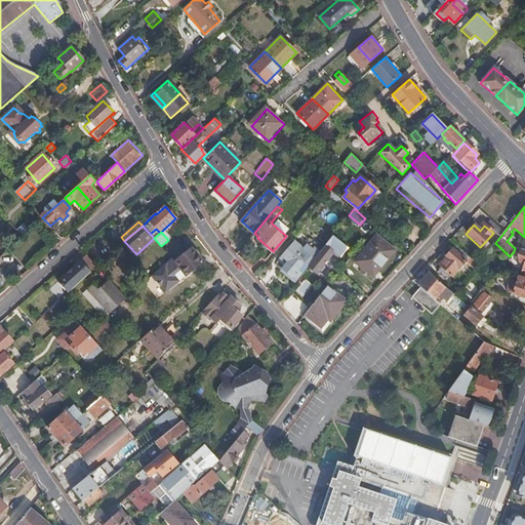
[(394,250),(376,236),(356,261),(372,275),(394,250)]
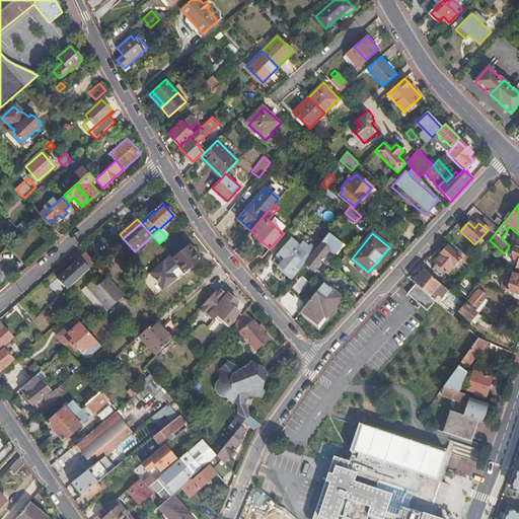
[(326,234),(304,263),(313,270),(330,247),(327,245),(332,239),(326,234)]
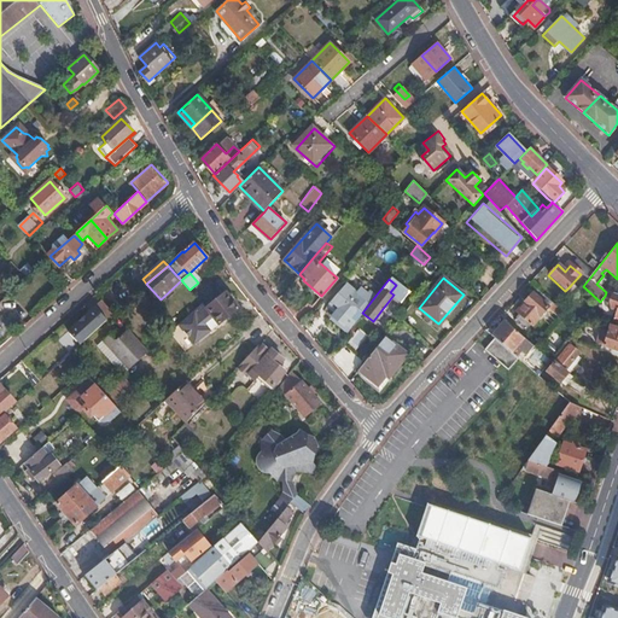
[(366,299),(347,284),(328,303),(338,312),(340,308),(350,316),(366,299)]
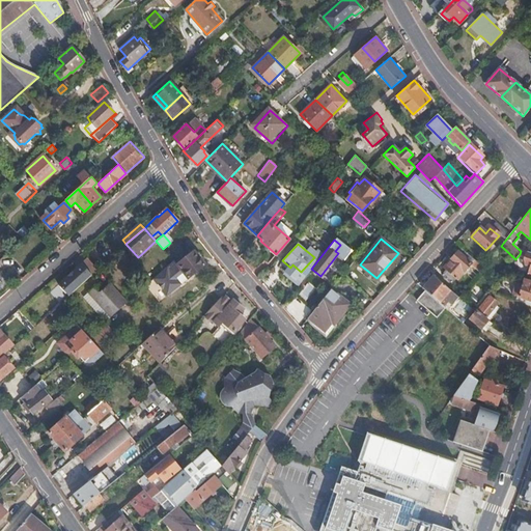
[(530,246),(527,245),(522,250),(530,253),(530,246)]
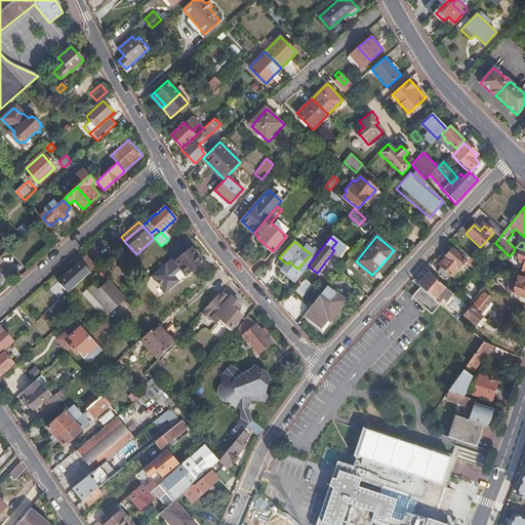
[(487,253),(490,249),(484,243),(480,247),(487,253)]
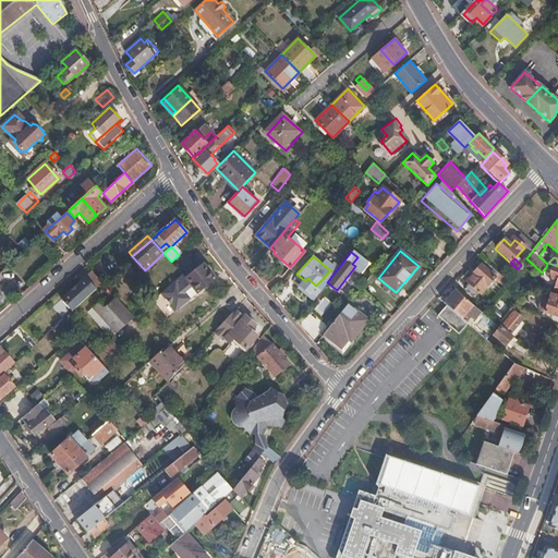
[(508,282),(485,262),(483,265),(481,264),(466,281),(470,283),(465,289),(474,298),(480,292),(481,293),(495,278),(505,286),(508,282)]
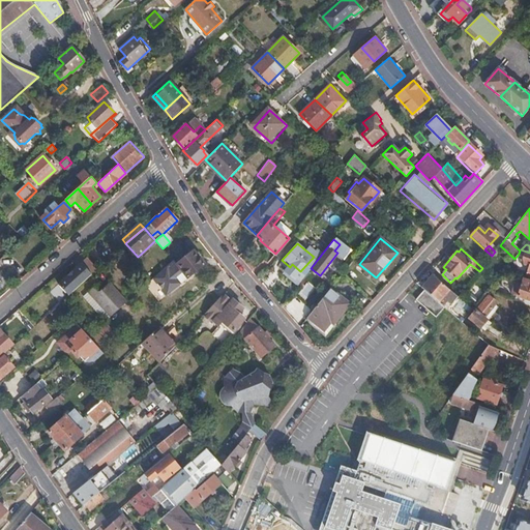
[(166,294),(204,265),(194,252),(190,254),(188,252),(183,256),(186,258),(177,265),(173,261),(153,278),(166,294)]
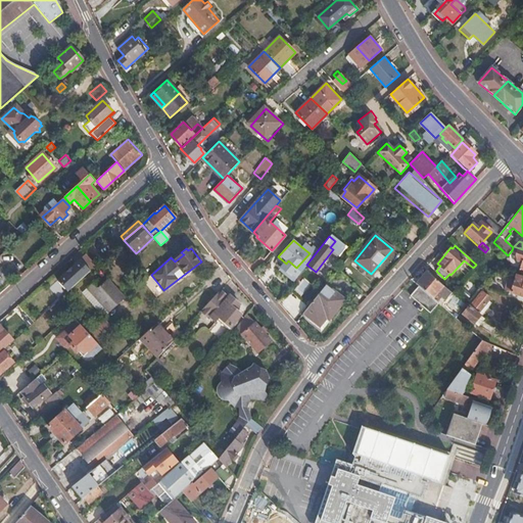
[(57,281),(68,291),(96,266),(87,254),(57,281)]
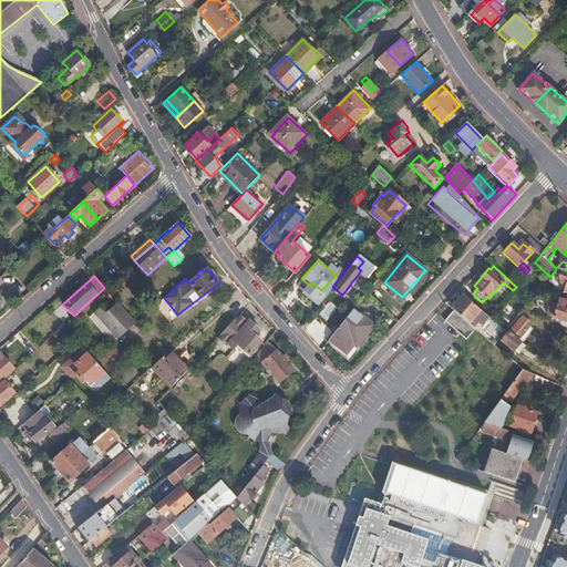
[(464,296),(452,309),(454,311),(468,323),(477,315),(486,323),(490,319),(464,296)]
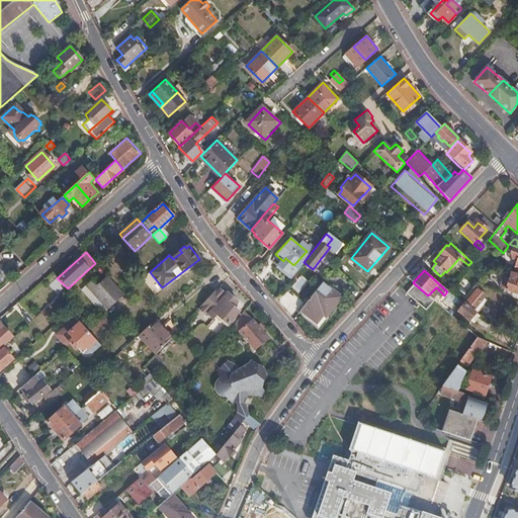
[(517,273),(507,270),(501,288),(517,294),(517,273)]
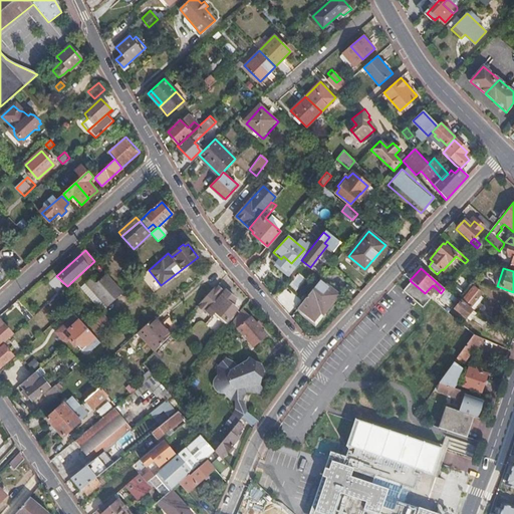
[(84,283),(106,307),(122,293),(104,274),(100,278),(95,273),(84,283)]
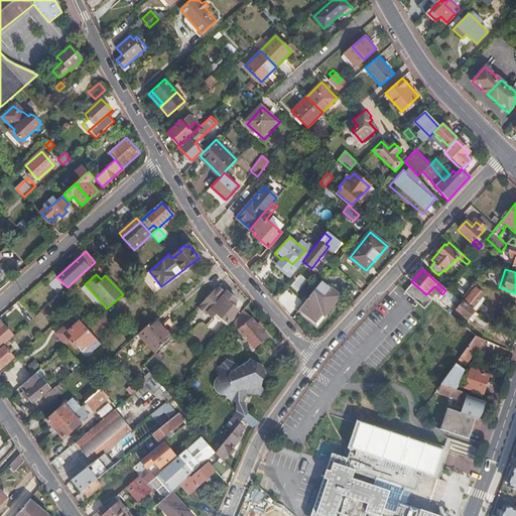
[(333,287),(323,279),(298,309),(313,321),(321,312),(325,314),(340,296),(331,288),(333,287)]
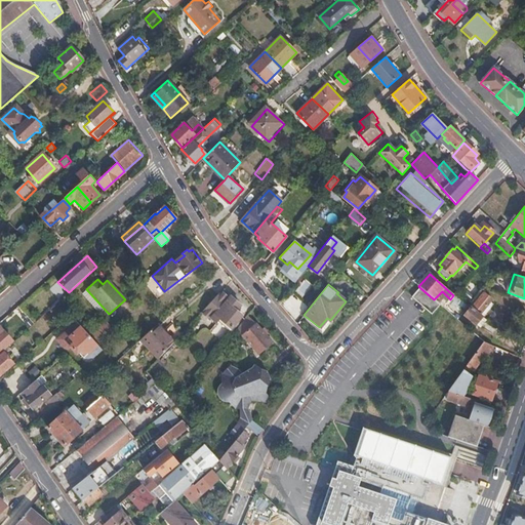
[(434,299),(420,288),(412,297),(432,315),(440,306),(434,299)]
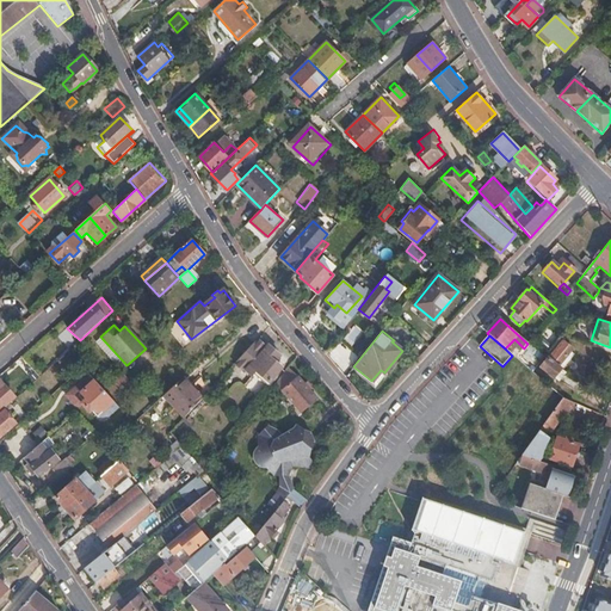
[(127,365),(100,337),(93,343),(119,371),(127,365)]
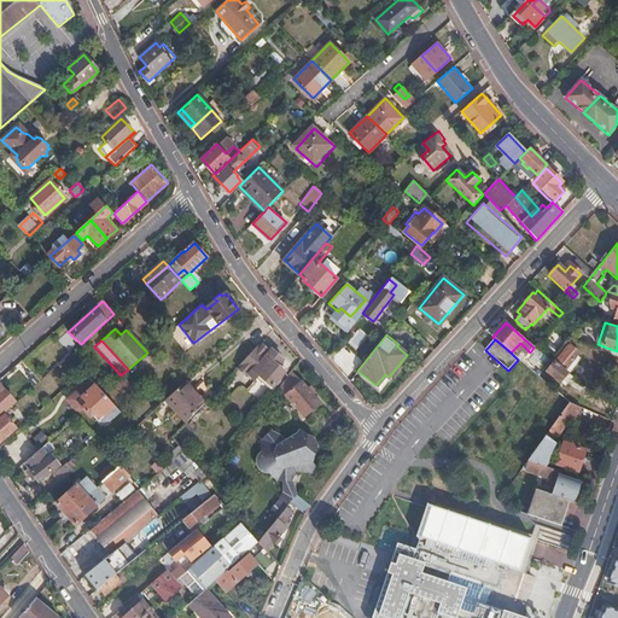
[(268,353),(260,344),(240,365),(250,374),(252,372),(256,377),(261,372),(274,384),(285,373),(278,367),(283,362),(270,351),(268,353)]
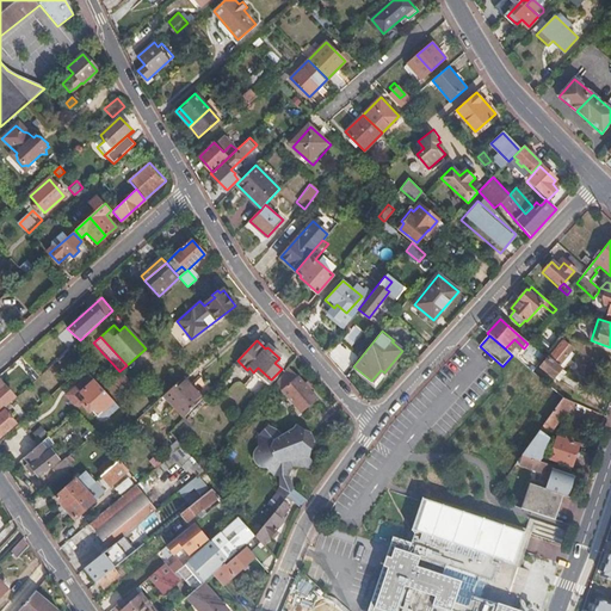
[(560,340),(545,357),(547,359),(541,368),(554,378),(561,369),(559,368),(573,351),(560,340)]
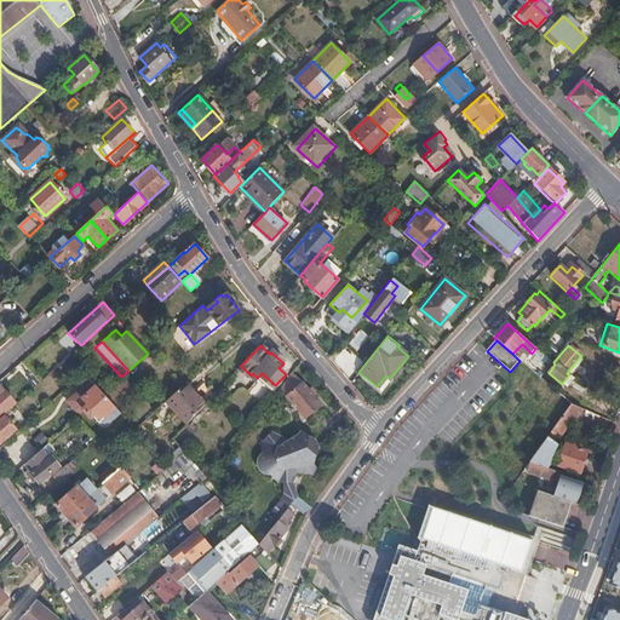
[(300,380),(292,374),(279,390),(283,394),(309,424),(325,411),(317,401),(313,396),(302,383),(300,380)]
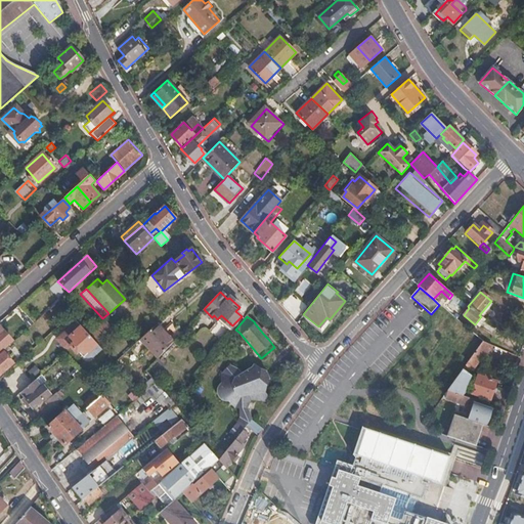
[(0,325),(10,337),(14,333),(2,319),(0,320),(0,325)]
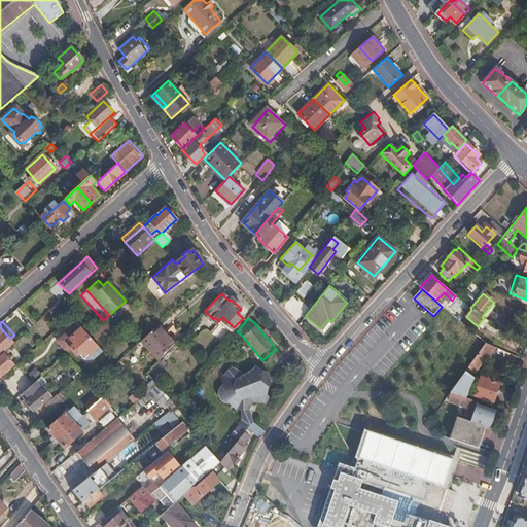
[(88,336),(92,340),(107,326),(103,322),(88,336)]
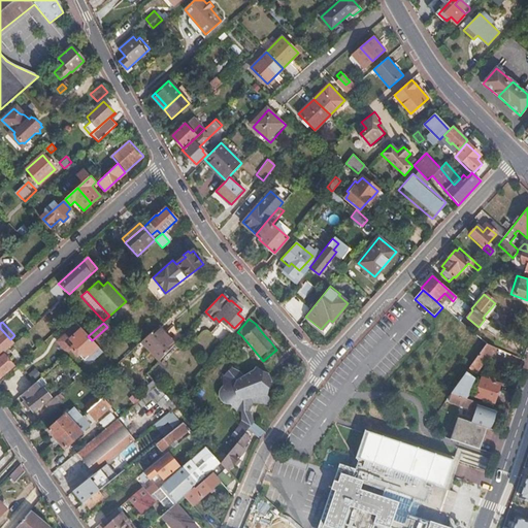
[(88,336),(77,324),(73,327),(77,332),(75,334),(71,330),(58,342),(65,351),(69,351),(71,350),(78,357),(79,355),(85,360),(86,359),(87,361),(87,362),(88,362),(89,362),(90,362),(91,362),(92,361),(92,360),(92,359),(93,360),(96,357),(92,352),(98,347),(92,340),(88,336)]
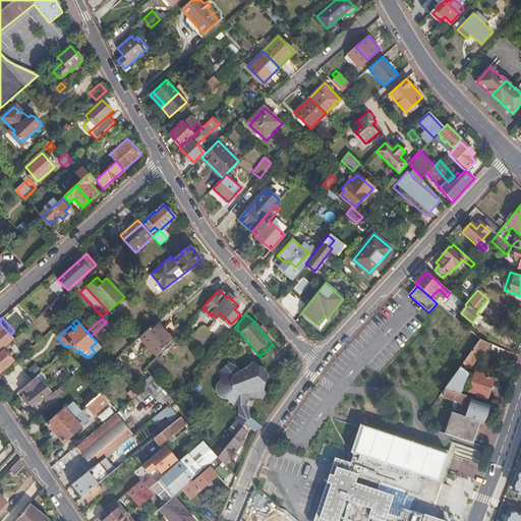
[(216,320),(209,328),(217,336),(225,328),(216,320)]
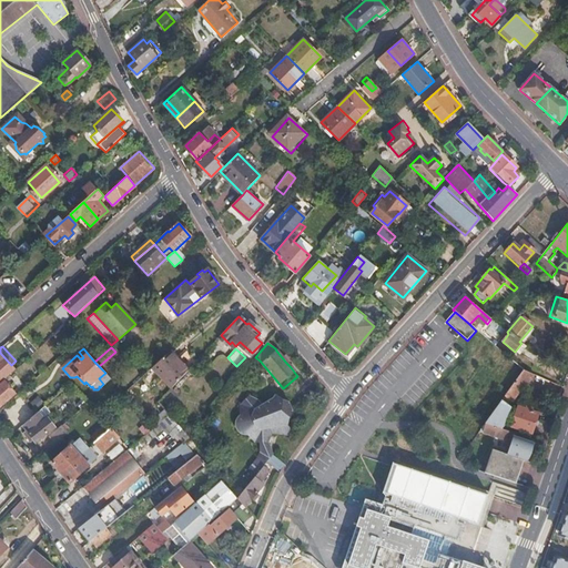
[(189,369),(172,350),(154,365),(173,386),(189,369)]
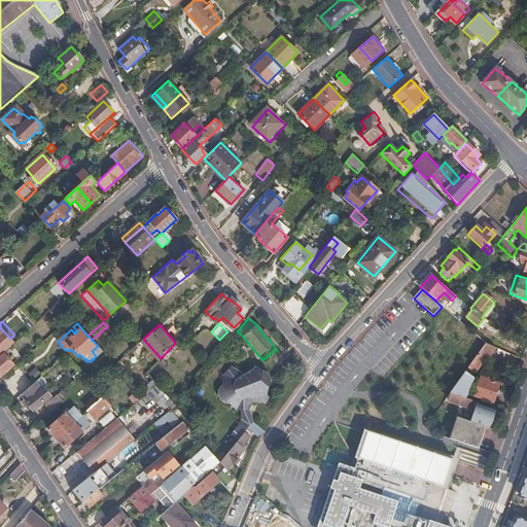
[(0,352),(10,343),(12,344),(20,338),(19,337),(26,330),(23,327),(14,335),(10,339),(0,327),(0,352)]
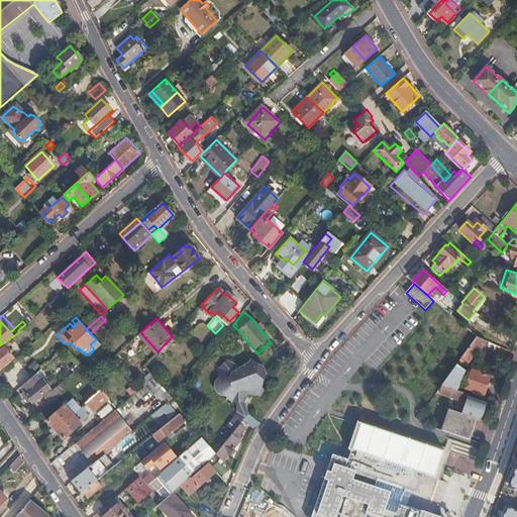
[(46,331),(33,341),(39,347),(52,337),(46,331)]
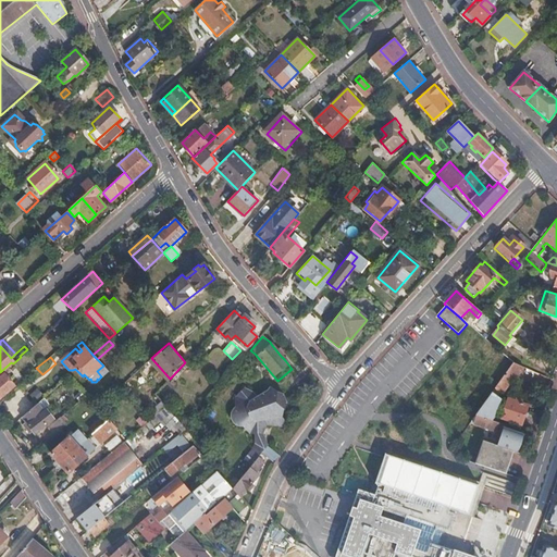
[(514,363),(492,393),(498,397),(504,390),(505,392),(514,380),(515,381),(524,369),(514,363)]
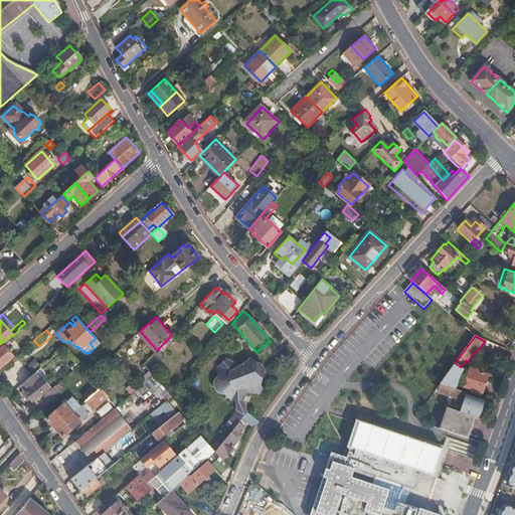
[(5,342),(2,344),(3,345),(0,347),(0,367),(13,357),(6,347),(8,345),(5,342)]
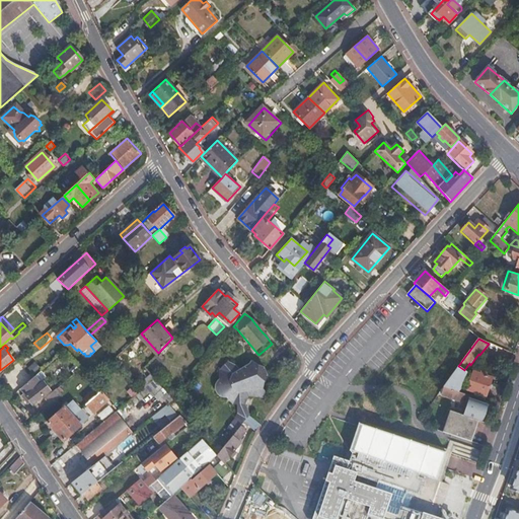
[(264,397),(267,393),(263,389),(265,383),(267,375),(267,369),(250,360),(239,369),(236,366),(227,361),(218,369),(219,378),(217,379),(216,381),(215,383),(213,386),(214,392),(216,394),(218,396),(221,397),(223,397),(224,398),(229,404),(235,405),(237,415),(234,420),(228,428),(234,434),(240,426),(244,422),(249,416),(250,414),(250,404),(256,397),(264,397)]
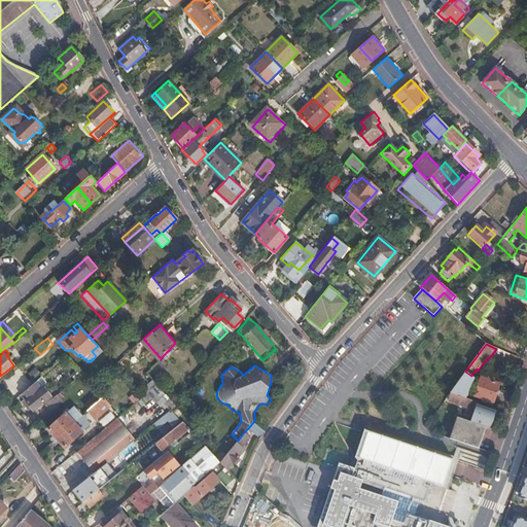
[(18,394),(31,379),(18,367),(4,383),(18,394)]
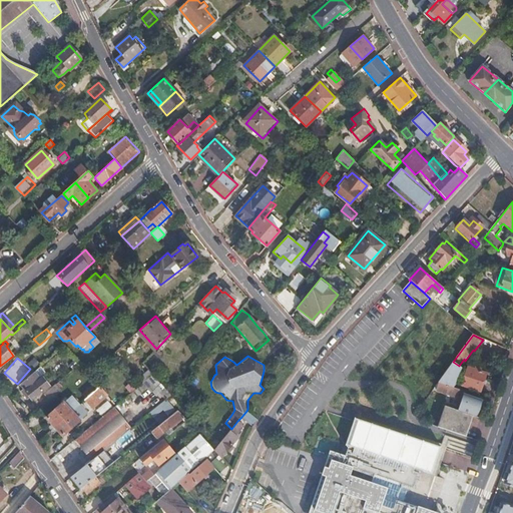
[(34,360),(28,366),(33,371),(39,366),(34,360)]
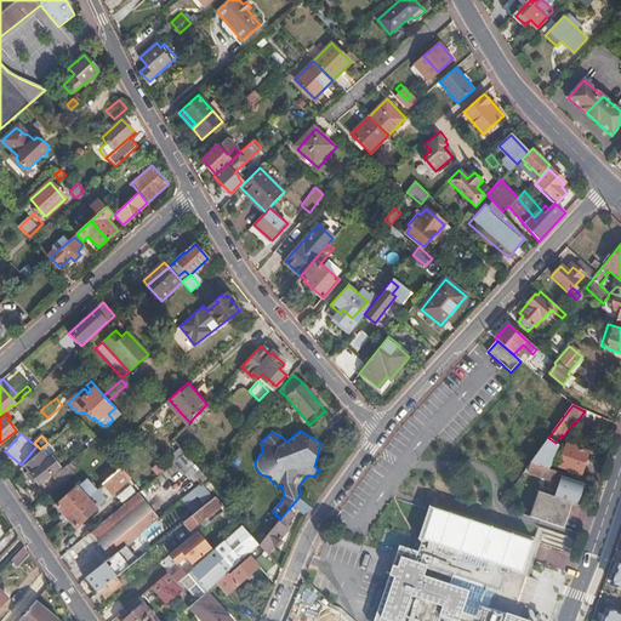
[(548,438),(531,463),(547,468),(559,446),(556,444),(556,443),(548,438)]
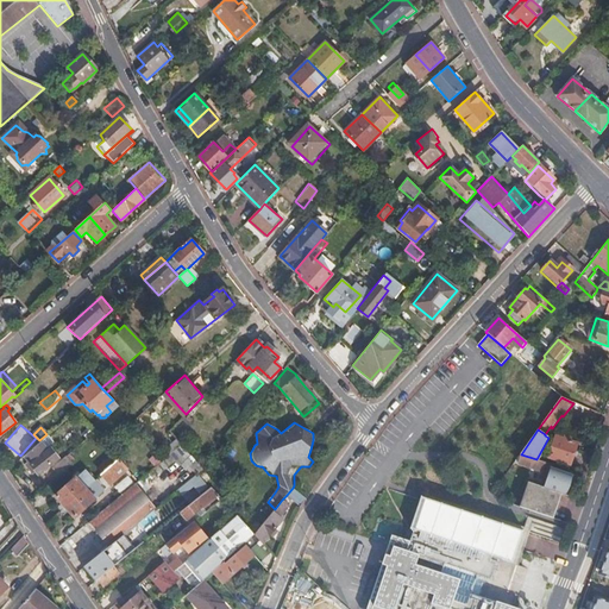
[(556,438),(548,458),(570,465),(577,445),(569,443),(570,440),(565,438),(564,440),(556,438)]
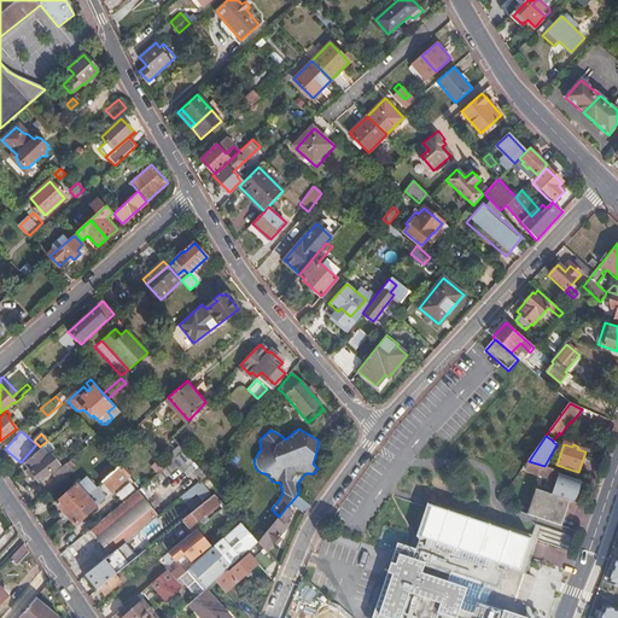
[(164,461),(168,466),(185,453),(180,447),(164,461)]
